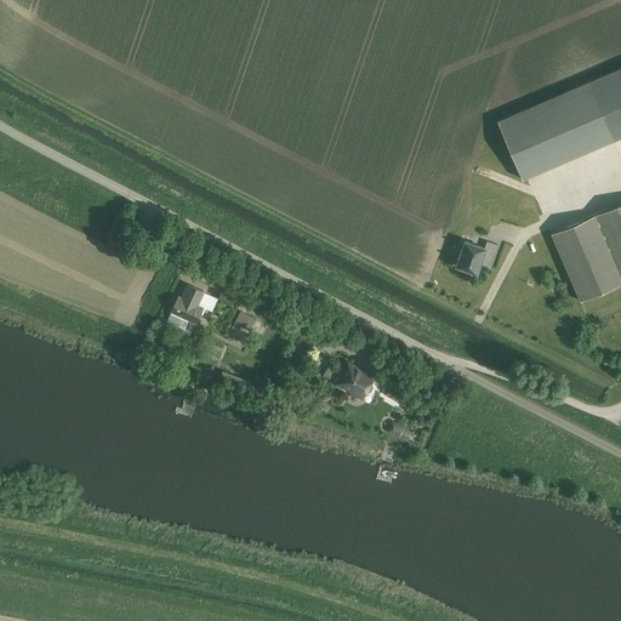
[(620,69),(588,84),(613,141),(620,136),(620,69)]
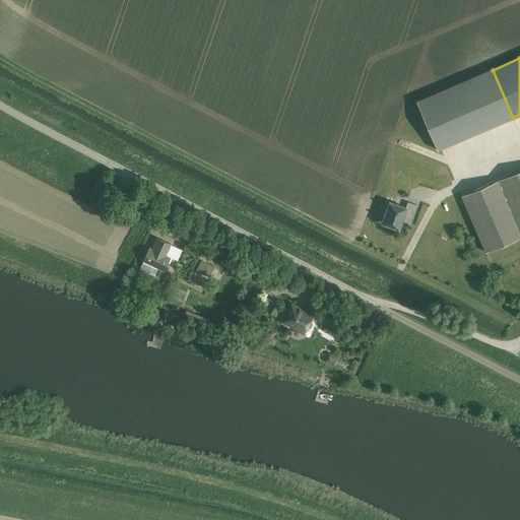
[(513,118),(493,70),(416,103),(437,150),(513,118)]
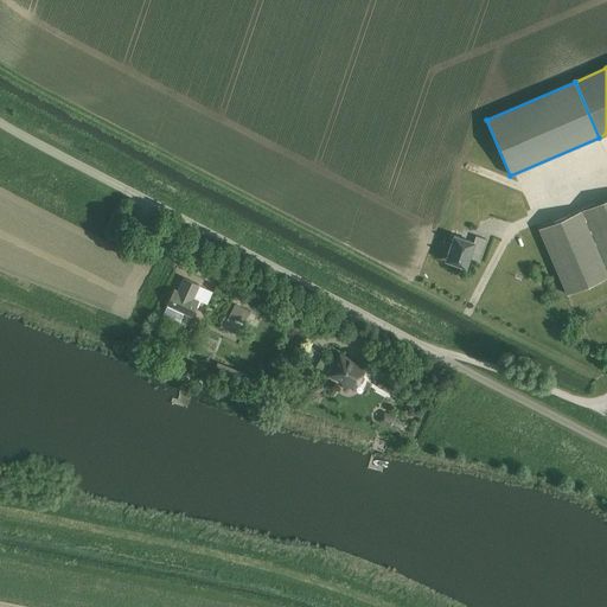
[(567,294),(606,276),(606,198),(538,229),(567,294)]
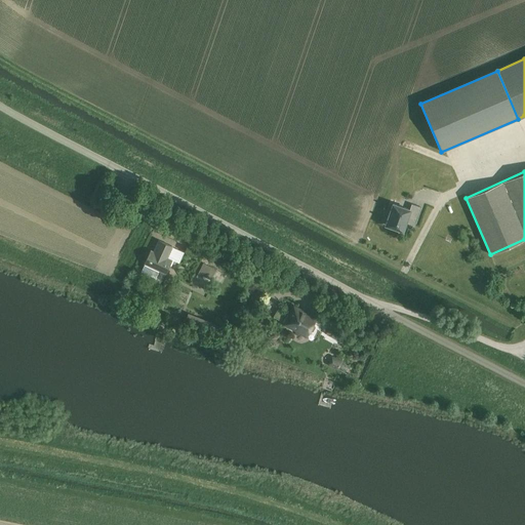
[(393,204),(386,225),(403,231),(407,217),(416,220),(420,207),(411,204),(409,210),(393,204)]
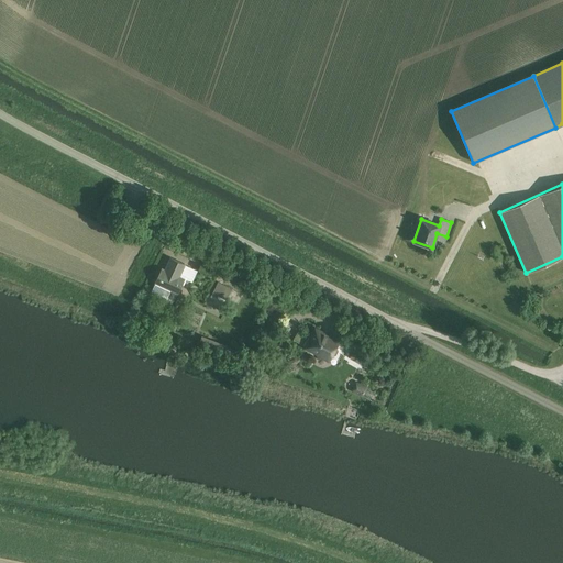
[(165,269),(162,268),(151,290),(161,295),(165,287),(177,293),(184,278),(178,276),(184,264),(170,257),(165,269)]
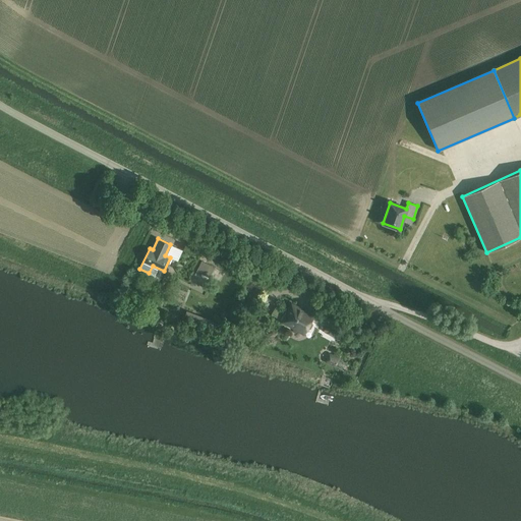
[(189,264),(194,251),(179,244),(174,256),(189,264)]
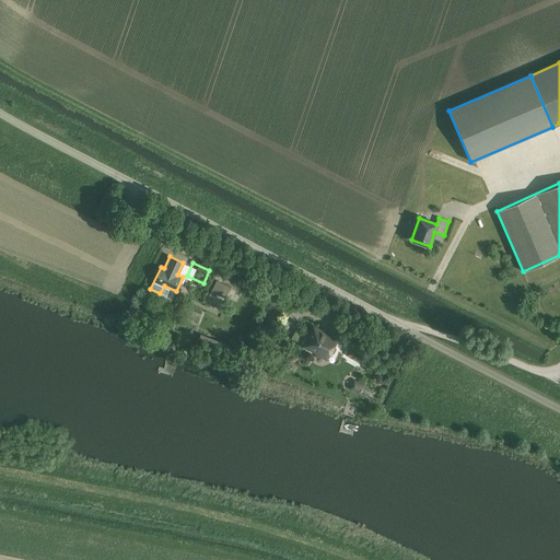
[(210,307),(217,293),(228,299),(232,290),(217,281),(205,304),(210,307)]
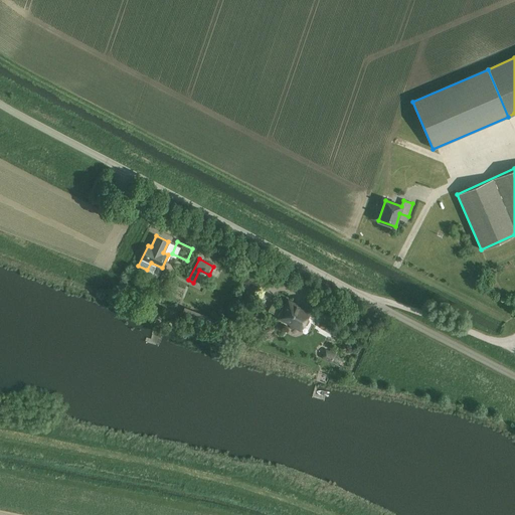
[(269,312),(279,318),(279,319),(301,331),(302,329),(308,333),(317,317),(288,301),(283,310),(273,305),(269,312)]
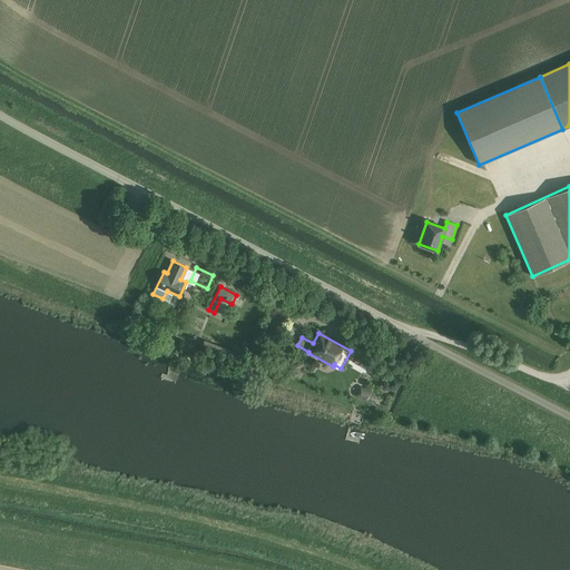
[(370,373),(377,369),(371,357),(364,362),(370,373)]
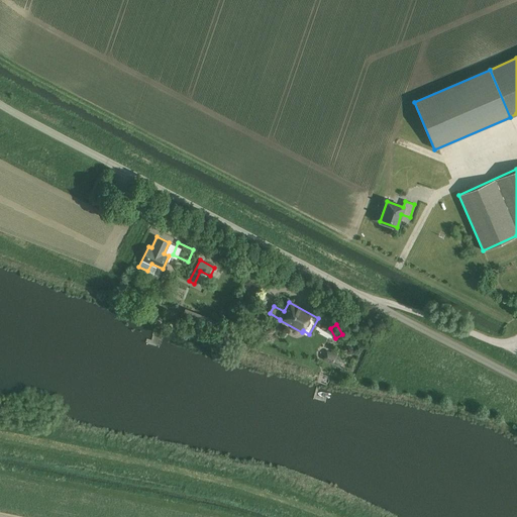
[(326,350),(321,359),(332,365),(339,368),(342,360),(336,357),(337,353),(331,350),(330,352),(326,350)]
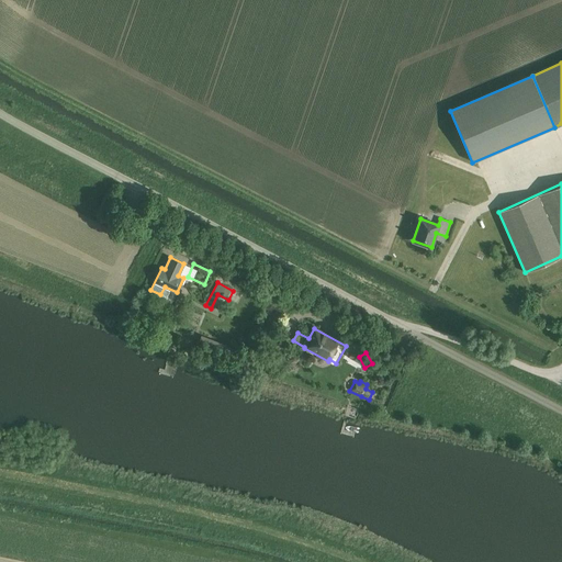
All buildings are outlined.
